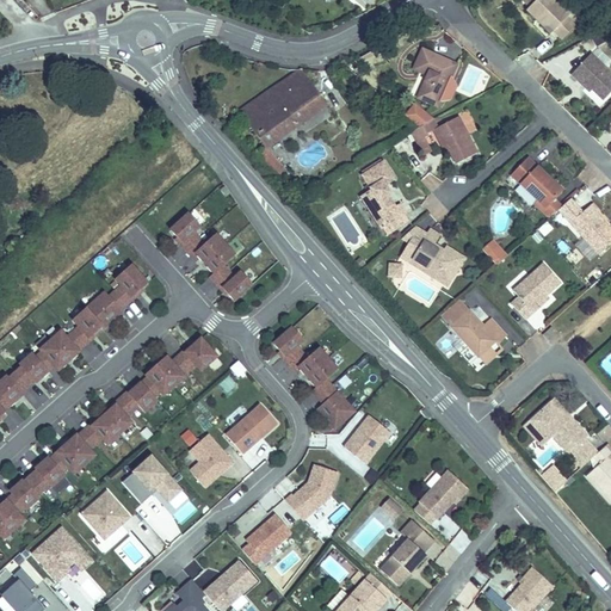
[(569,16),(553,0),(537,0),(530,7),(528,11),(551,34),(554,31),(566,18),(569,16)]
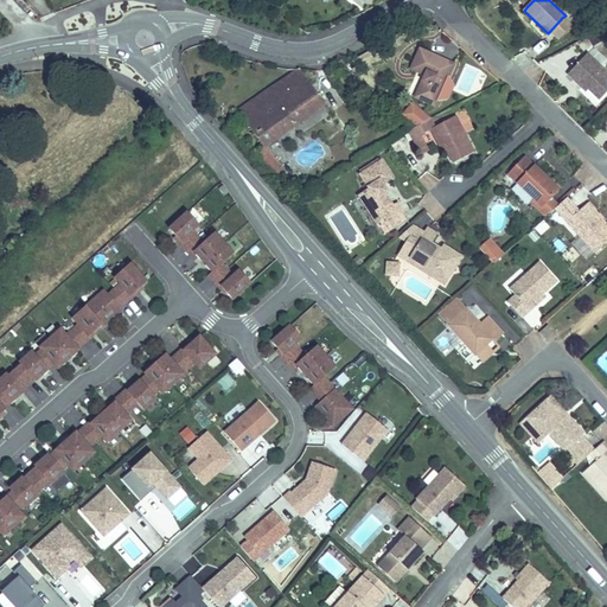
[(550,31),(558,39),(570,26),(562,18),(550,31)]
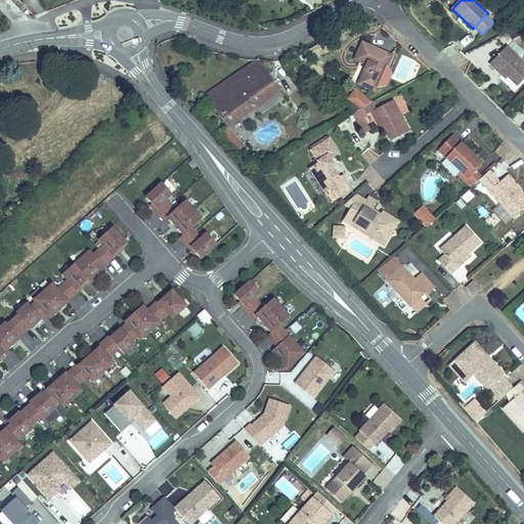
[(387,67),(391,55),(362,43),(354,59),(366,66),(358,84),(376,92),(378,87),(387,67)]
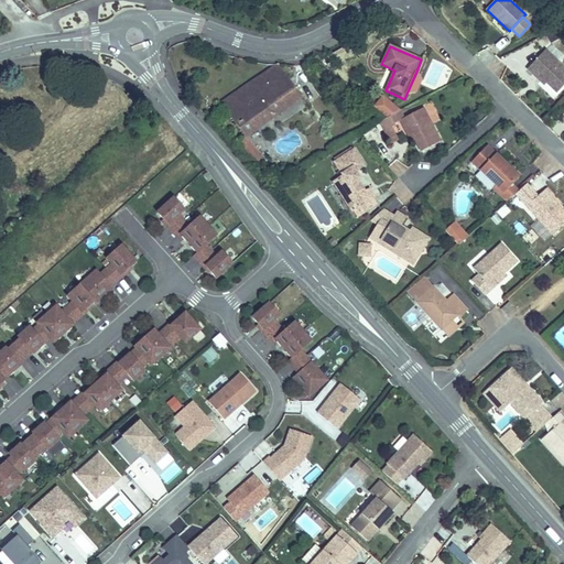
[(563,67),(545,50),(528,68),(540,82),(543,78),(546,83),(557,93),(563,85),(563,67)]
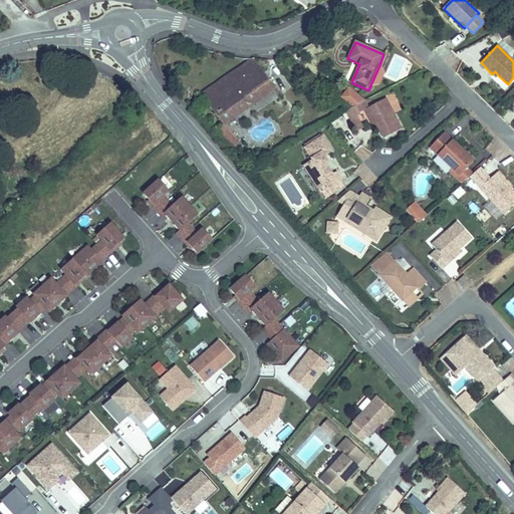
[(253,58),(202,93),(224,123),(225,124),(274,89),(253,58)]
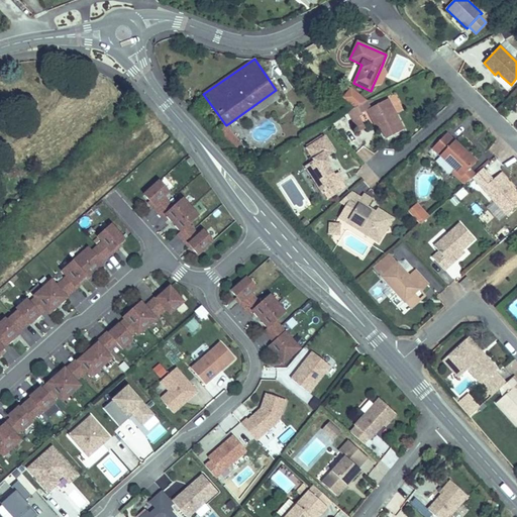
[(386,74),(382,66),(373,86),(381,84),(386,74)]
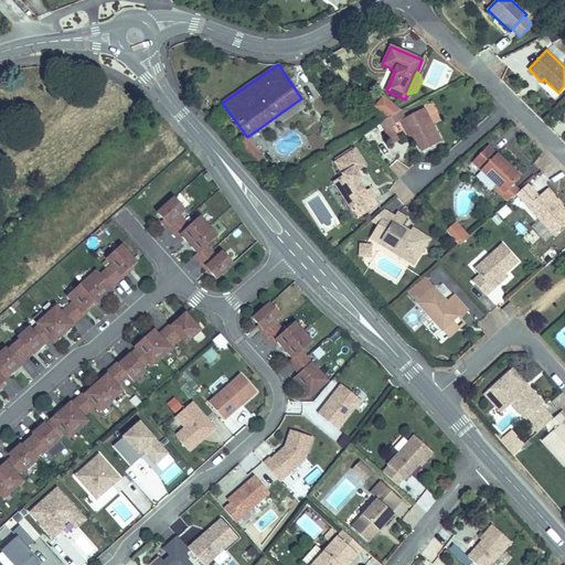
[(381,100),(401,110),(384,97),(381,100)]
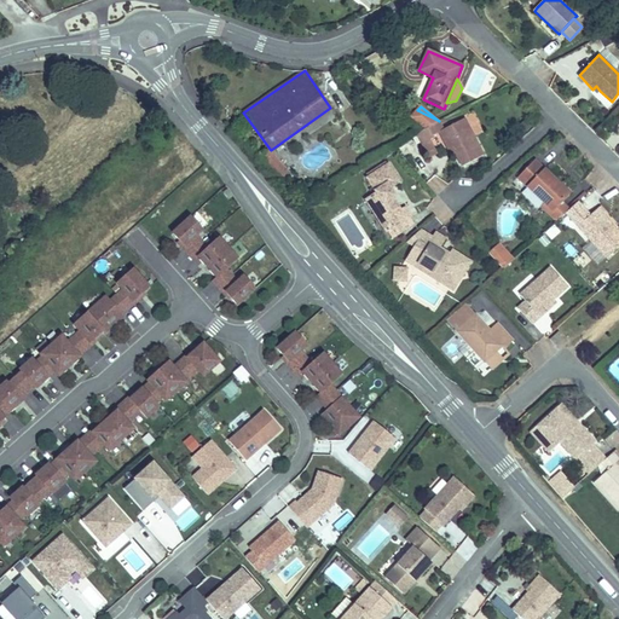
[(410,117),(424,129),(439,121),(417,110),(410,117)]
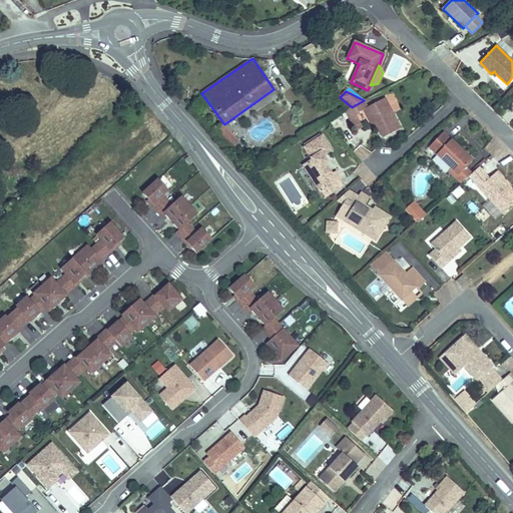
[(367,107),(364,100),(352,107),(346,111),(350,119),(357,116),(360,114),(359,112),(365,109),(372,123),(375,122),(377,126),(383,138),(401,128),(385,98),(367,107)]
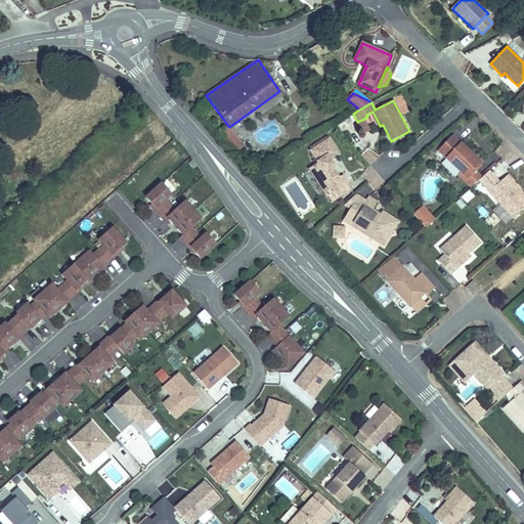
[(438,108),(443,114),(448,108),(443,103),(438,108)]
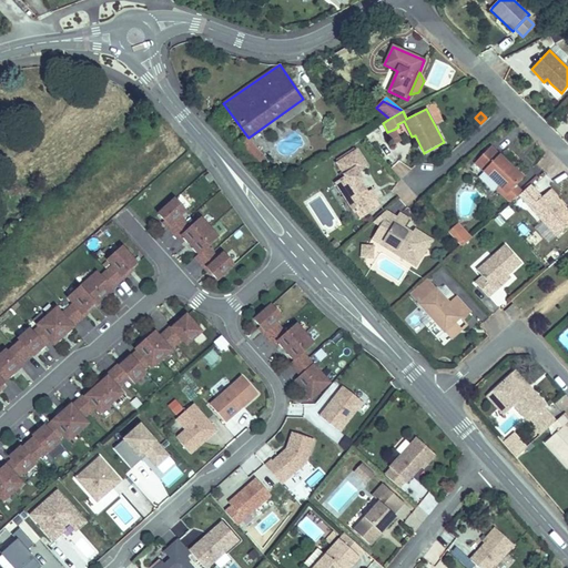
[(402,142),(395,129),(387,132),(394,145),(402,142)]
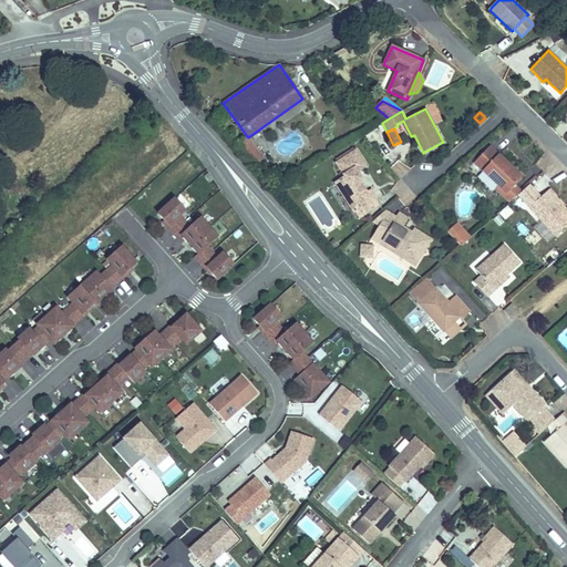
[(248,137),(247,136),(236,145),(258,171),(268,161),(248,137)]
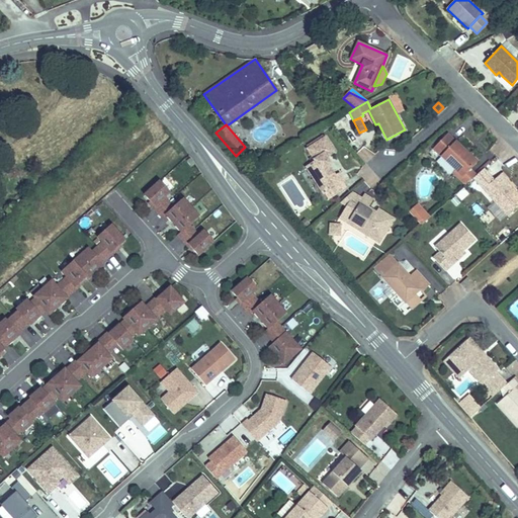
[(478,162),(469,154),(467,156),(464,153),(466,151),(447,134),(433,149),(462,177),(478,162)]
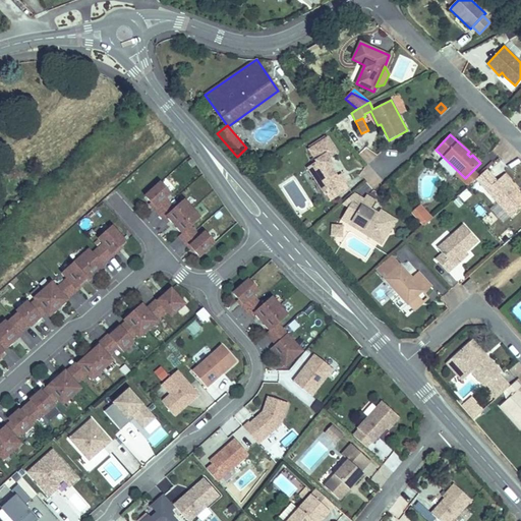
[(309,146),(310,149),(325,139),(324,136),(309,146)]
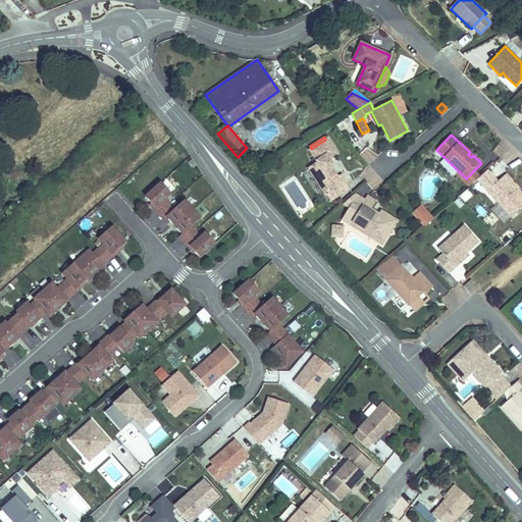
[(327,139),(325,140),(311,149),(309,150),(317,163),(308,168),(321,189),(326,186),(331,193),(346,184),(347,183),(342,175),(337,177),(330,166),(326,160),(329,158),(336,153),(327,139)]
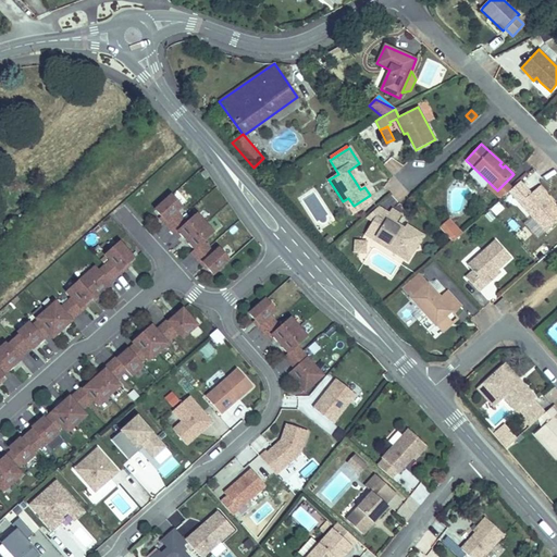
[(497,190),(490,184),(486,186),(500,199),(512,188),(506,182),(497,190)]
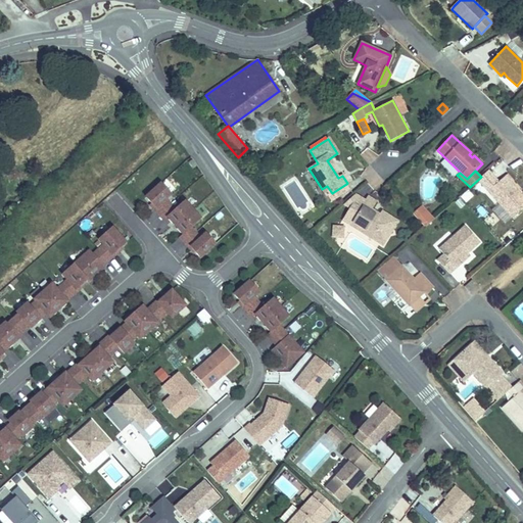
[(522,207),(522,197),(518,192),(510,183),(512,181),(507,175),(488,191),(513,218),(522,207)]
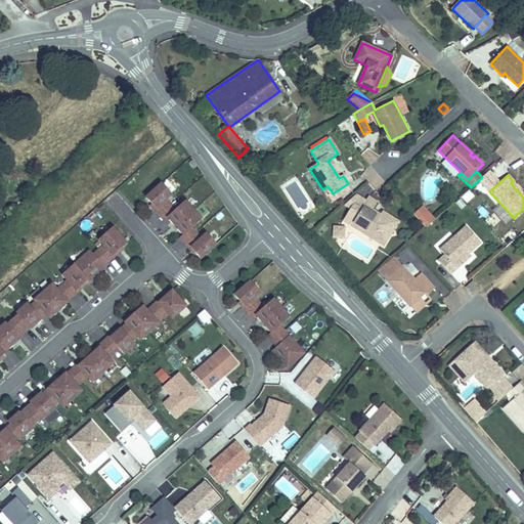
[(162,184),(146,198),(151,204),(156,209),(166,200),(171,194),(162,184)]
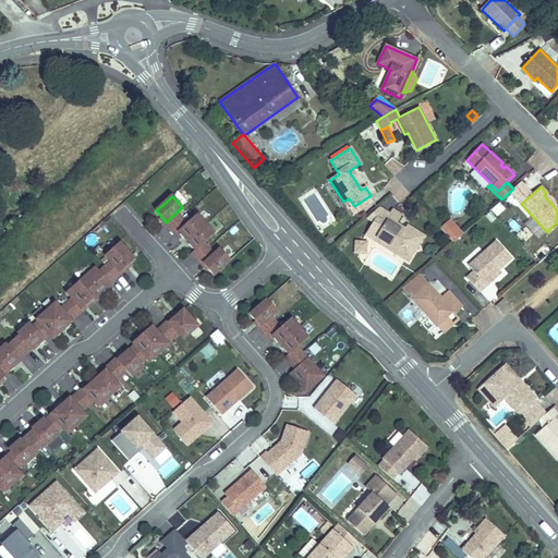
[(374,203),(370,196),(354,206),(350,208),(354,215),(374,203)]
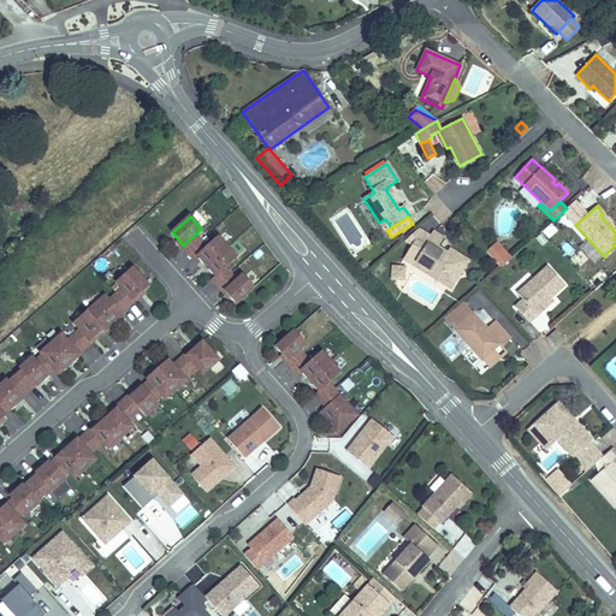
[(386,230),(391,227),(385,219),(379,223),(384,231),(386,230)]
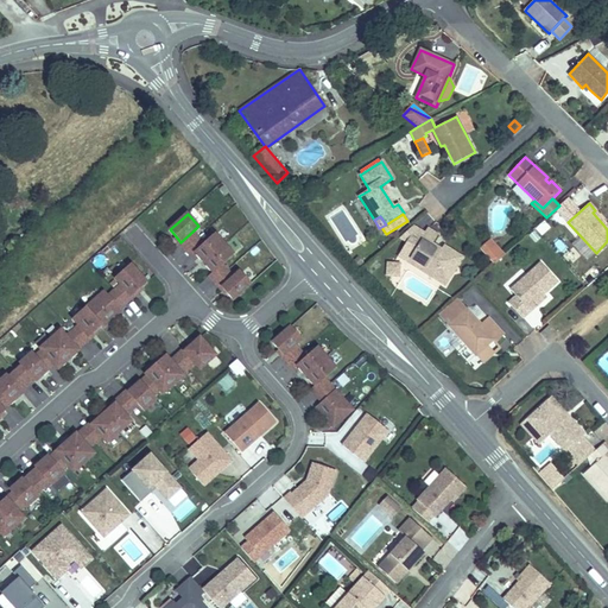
[(531,232),(536,239),(550,229),(545,222),(531,232)]
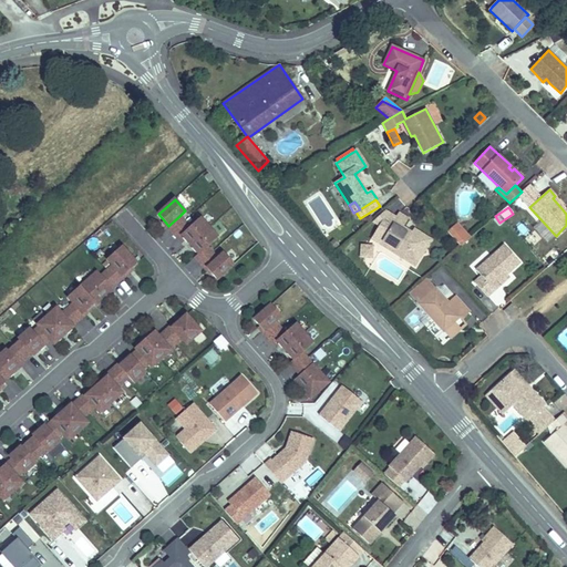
[(389,230),(395,218),(385,212),(374,222),(380,225),(389,230)]
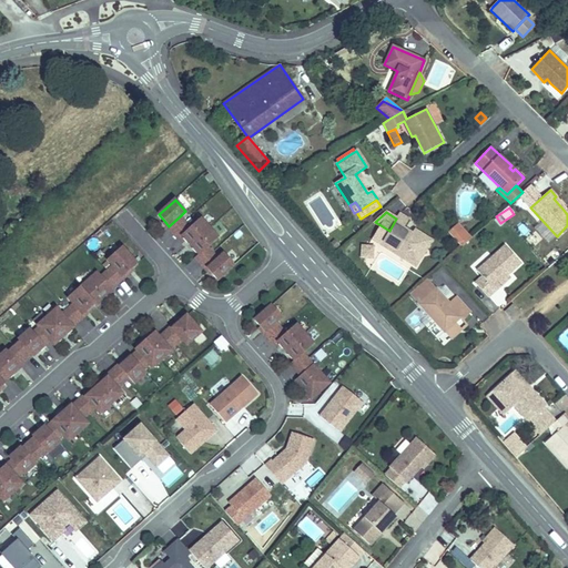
[(409,219),(401,213),(396,219),(389,231),(381,225),(372,240),(391,251),(395,249),(408,256),(407,262),(416,266),(432,241),(414,230),(412,233),(409,237),(401,233),(404,227),(409,219)]
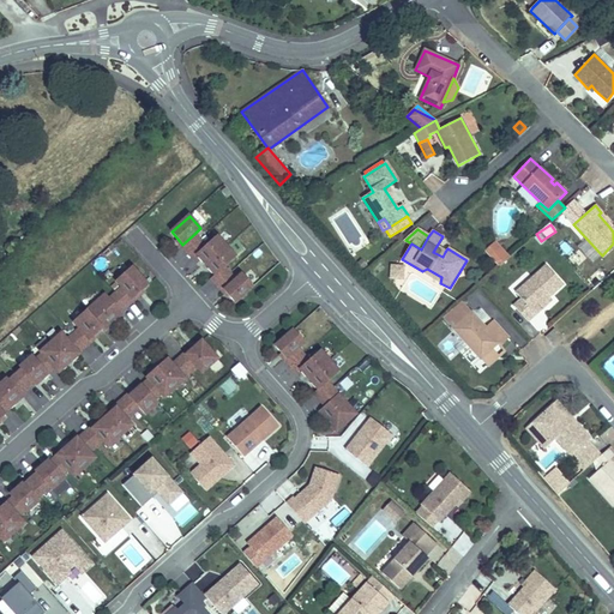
[(182,245),(178,239),(176,240),(186,252),(200,240),(194,234),(182,245)]
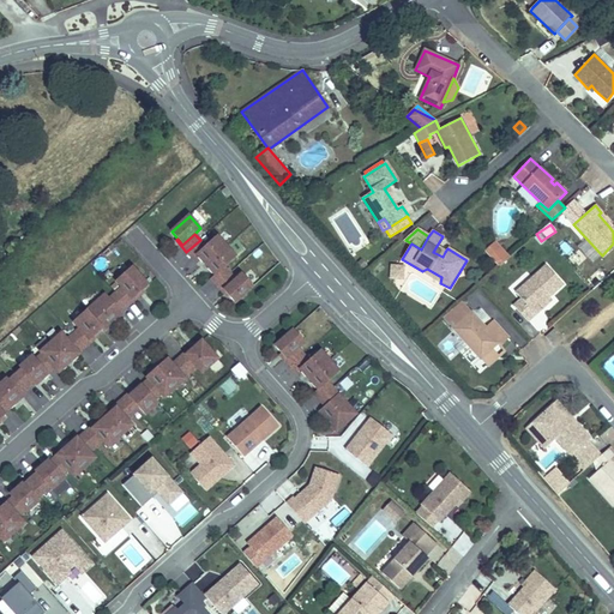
[(206,246),(197,254),(197,256),(205,265),(227,246),(217,236),(206,246)]
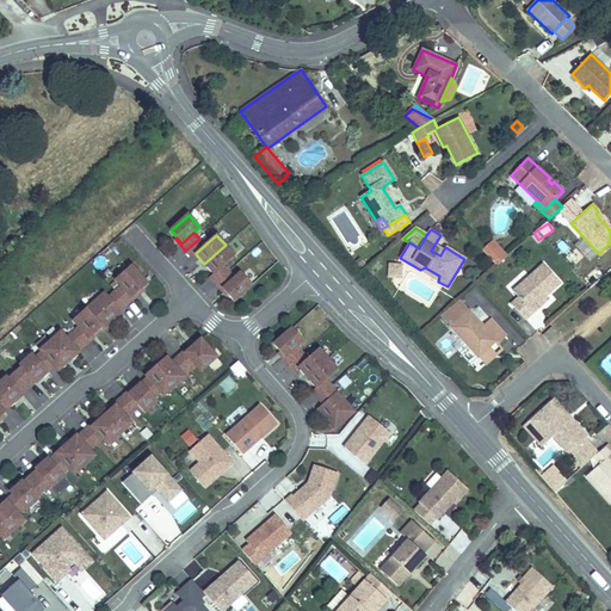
[(199,239),(185,251),(192,258),(196,254),(196,253),(205,245),(199,239)]
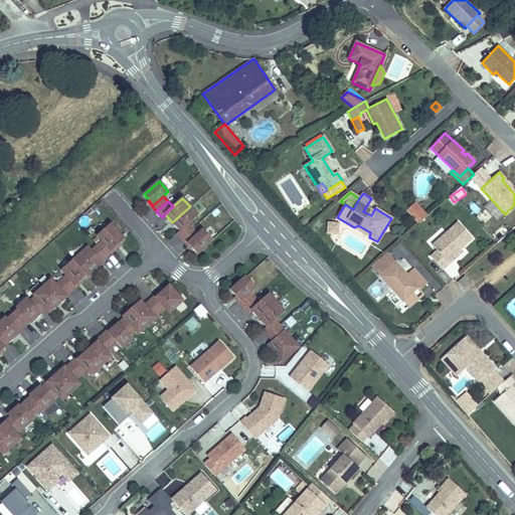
[(407,211),(411,216),(419,208),(415,204),(407,211)]
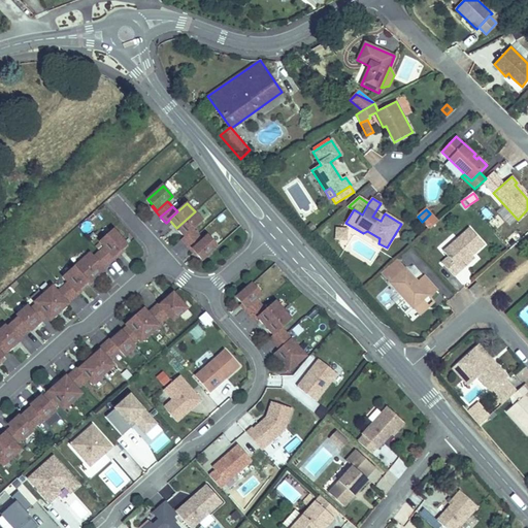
[(195,211),(176,228),(185,236),(193,230),(202,221),(195,211)]
